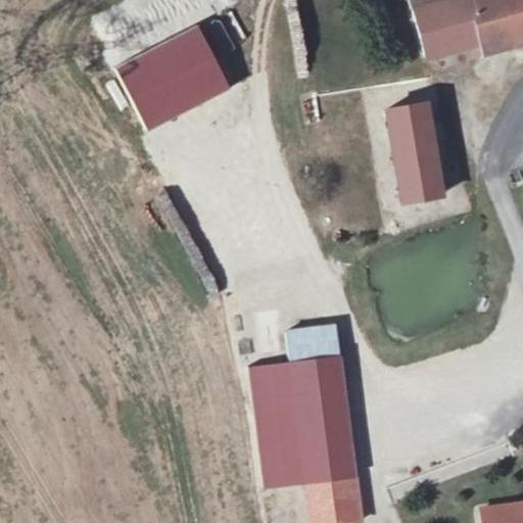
[(282,0),(293,54),(302,52),(291,0),(282,0)]
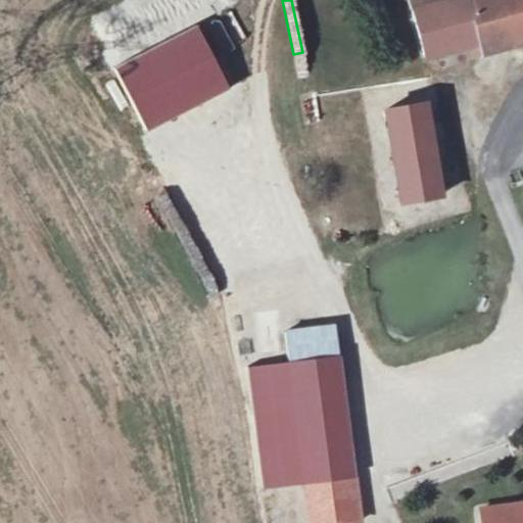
[(522,0),(435,0),(407,7),(419,59),(475,40),(479,50),(522,39),(522,0)]
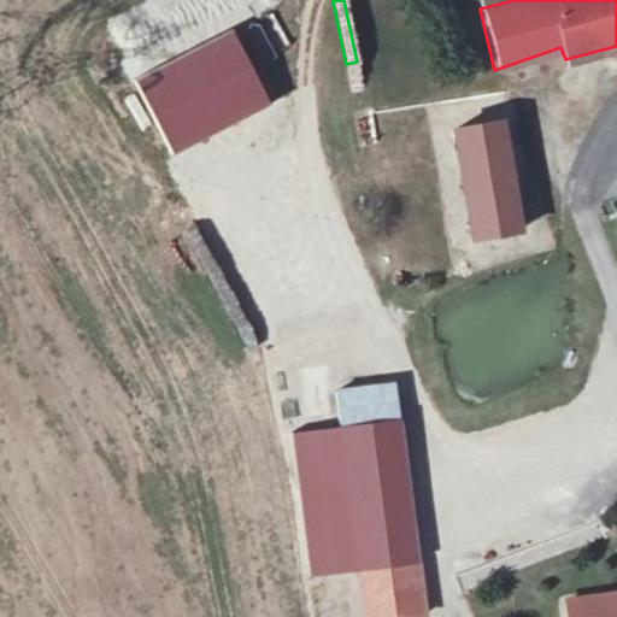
[(235,31),(139,82),(176,154),(272,105),(235,31)]
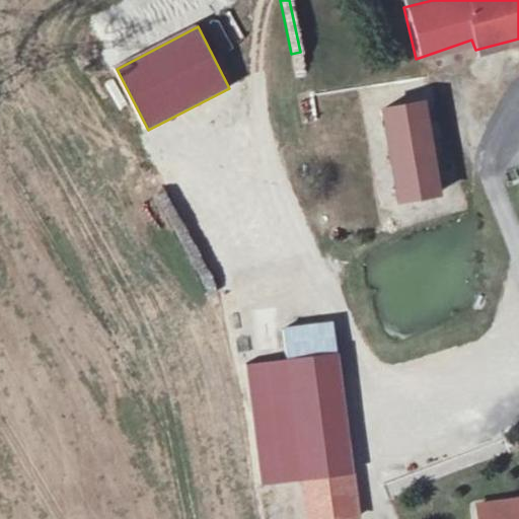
[(437,194),(421,102),(382,109),(398,201),(437,194)]
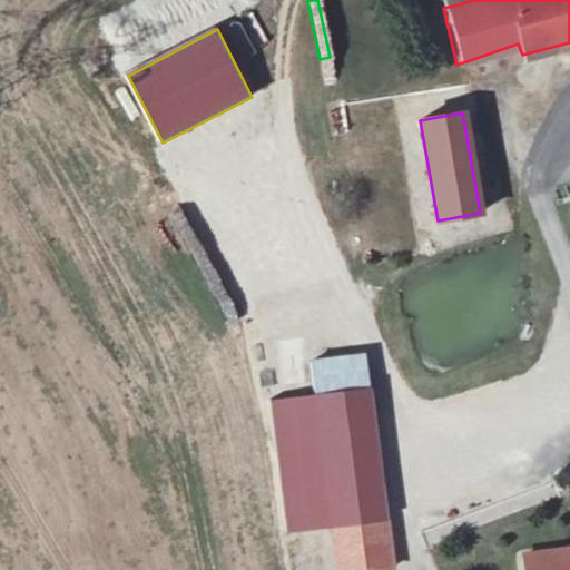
[(314,393),(370,387),(366,354),(311,360),(314,393)]
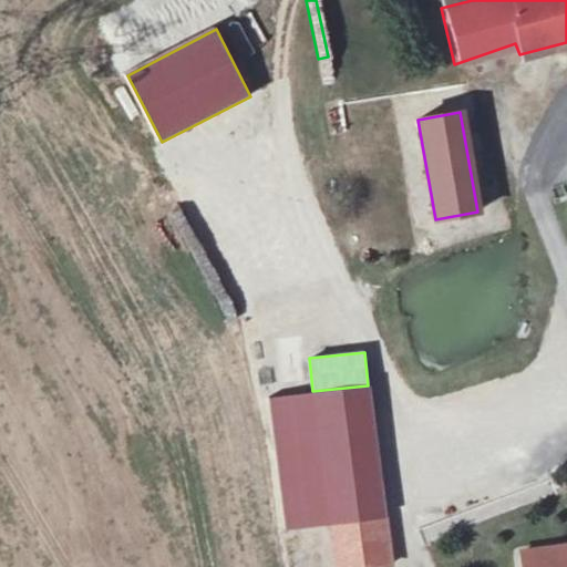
[(269,394),(281,528),(381,518),(368,385),(312,391),(269,394)]
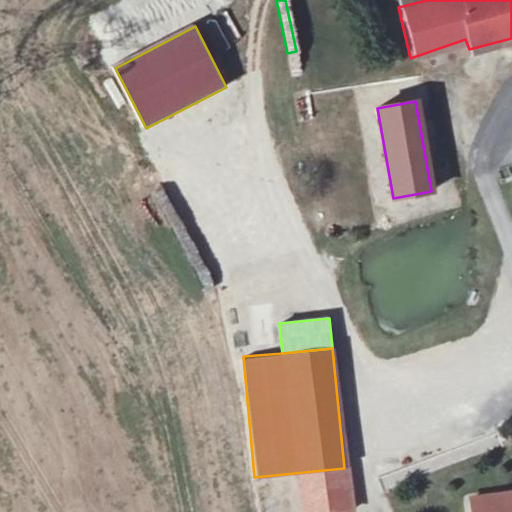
[(297,508),(347,503),(344,468),(294,473),(297,508)]
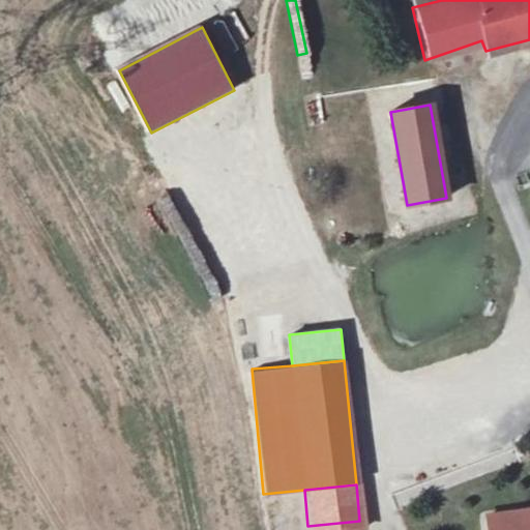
[(529,529),(529,503),(486,507),(487,529),(529,529)]
